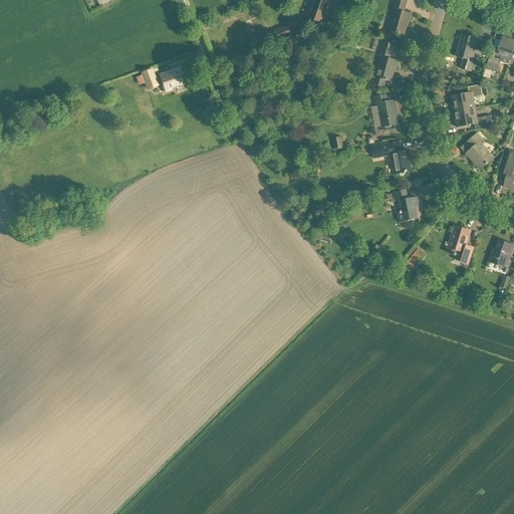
[(326,19),(332,0),(310,0),(309,5),(309,6),(305,17),(314,21),(316,16),(326,19)]
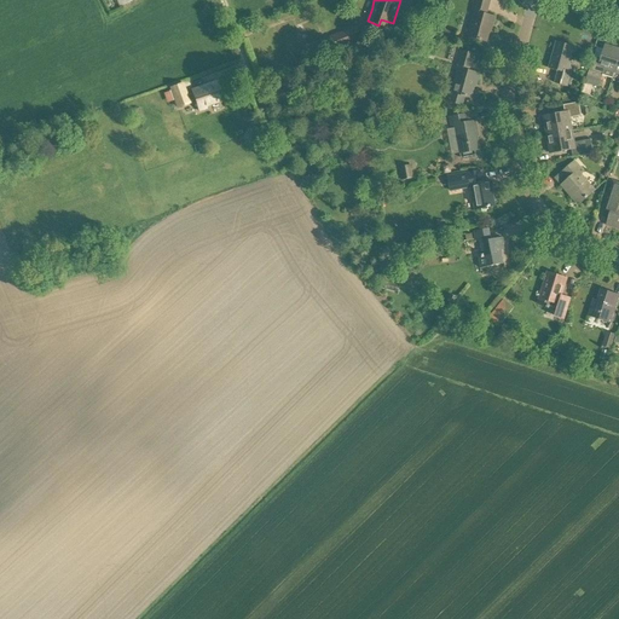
[(491,25),(493,16),(485,13),(487,0),(473,0),(469,13),(473,13),(467,38),(484,42),(489,25),(491,25)]
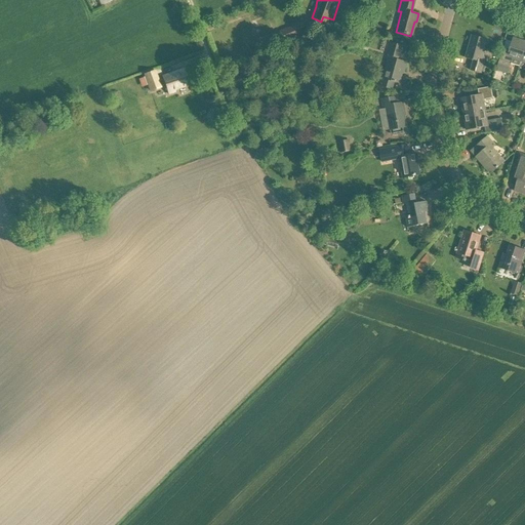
[(308,35),(304,27),(301,22),(279,32),(284,45),(308,35)]
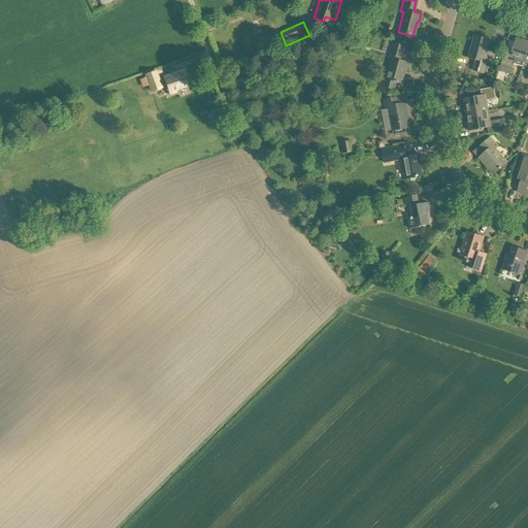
[(486,54),(490,40),(473,35),(466,58),(475,60),(472,70),(483,74),(489,55),(486,54)]
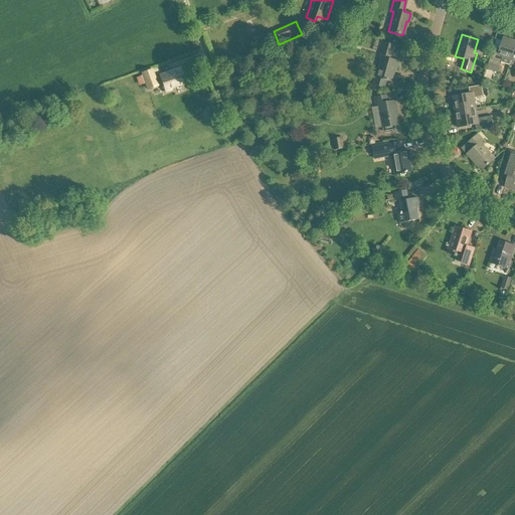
[(511,61),(514,46),(514,40),(502,37),(498,52),(493,50),(487,69),(498,72),(500,63),(509,66),(511,61)]
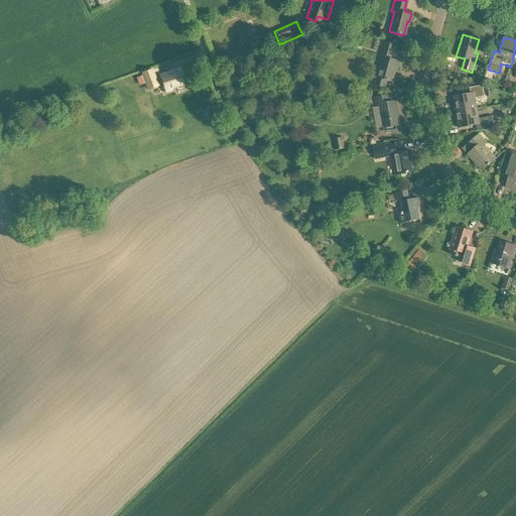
[(384,89),(386,81),(391,83),(395,69),(396,69),(398,61),(390,59),(394,45),(382,42),(377,57),(381,58),(375,78),(374,77),(371,85),(384,89)]
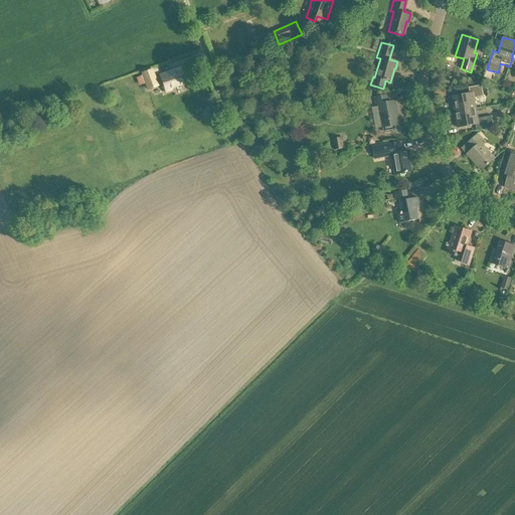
[(160,76),(160,77),(155,79),(152,71),(143,74),(148,90),(158,87),(158,86),(162,83),(165,93),(171,91),(171,89),(188,82),(183,67),(160,76)]
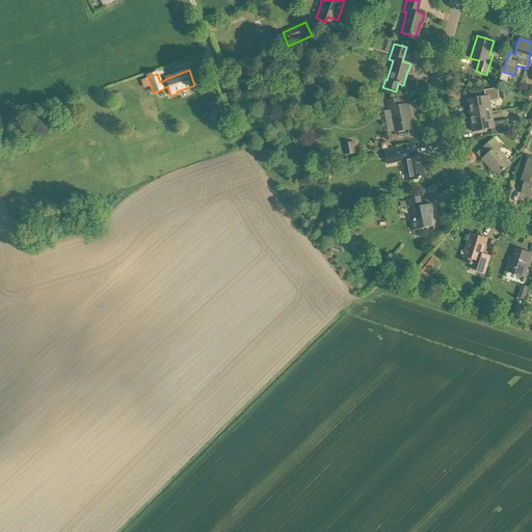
[(468,100),(471,114),(491,111),(489,102),(501,100),(498,87),(484,90),(485,96),(468,100)]
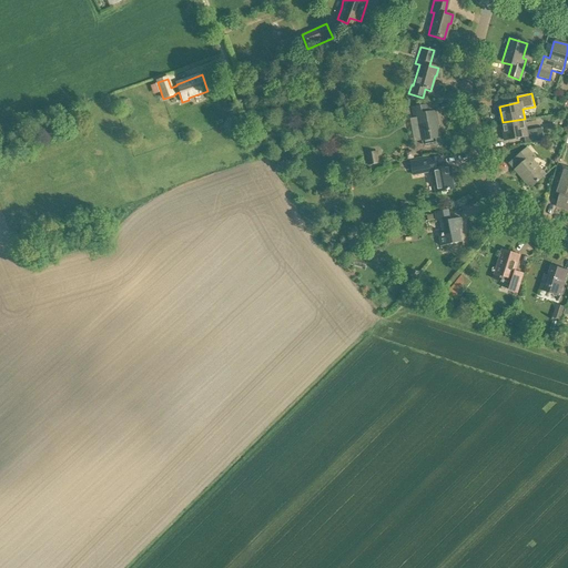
[(119,99),(120,101),(123,111),(132,108),(127,95),(119,99)]
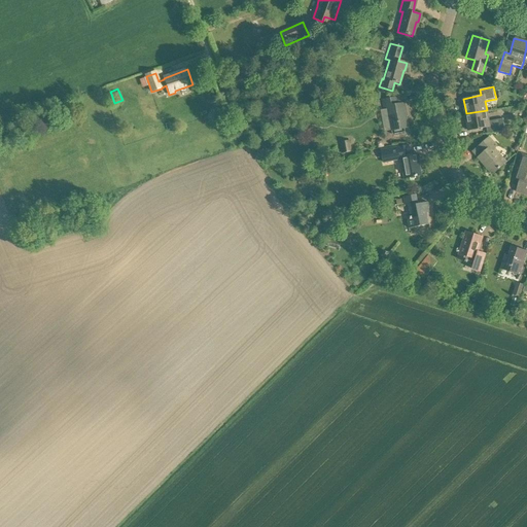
[(409,130),(408,128),(406,111),(407,111),(405,102),(396,104),(394,97),(383,100),(385,109),(386,109),(390,131),(392,131),(393,136),(401,135),(406,137),(409,130)]
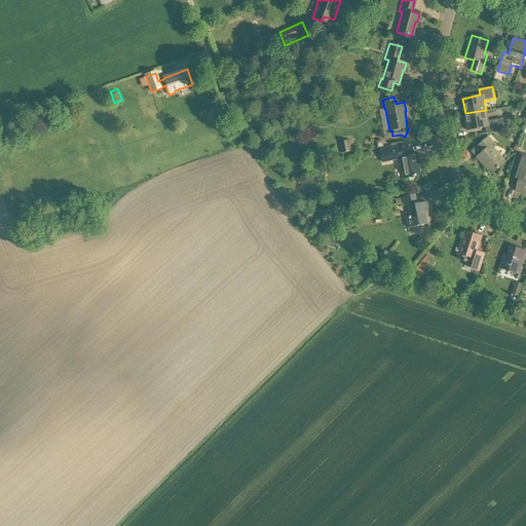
[(501,130),(500,127),(503,127),(502,118),(488,121),(486,110),(465,113),(468,129),(486,126),(488,134),(501,130)]
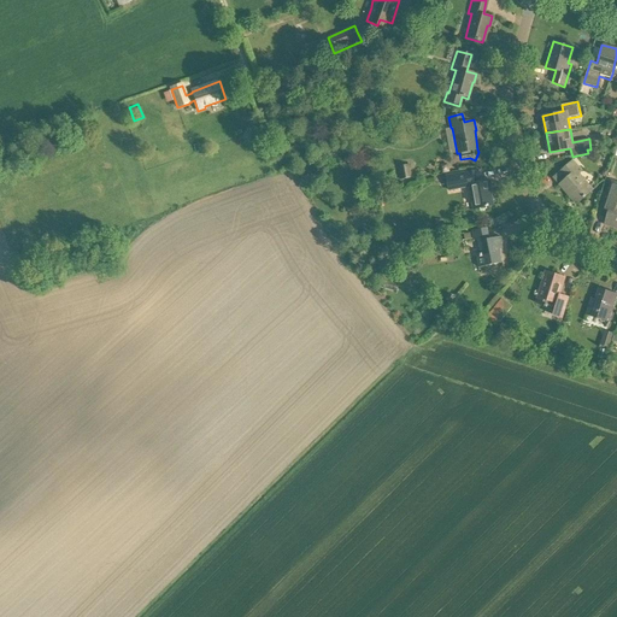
[(576,203),(593,189),(579,172),(581,170),(573,159),(560,169),(566,177),(559,183),(576,203)]
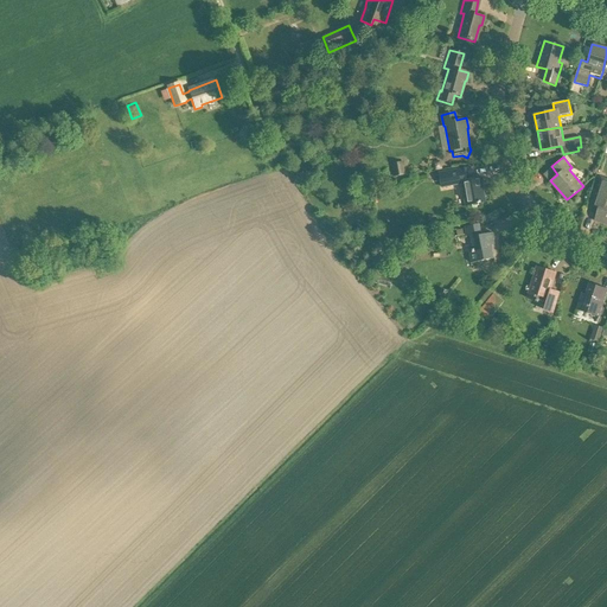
[(391,164),(394,177),(407,176),(404,163),(391,164)]
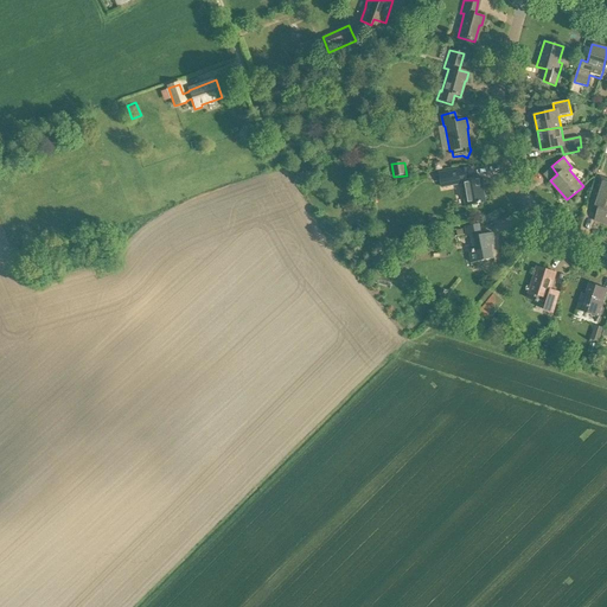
[(481,176),(472,177),(470,167),(454,170),(440,172),(442,187),(454,185),(461,184),(465,204),(484,202),(481,185),(483,185),(481,176)]
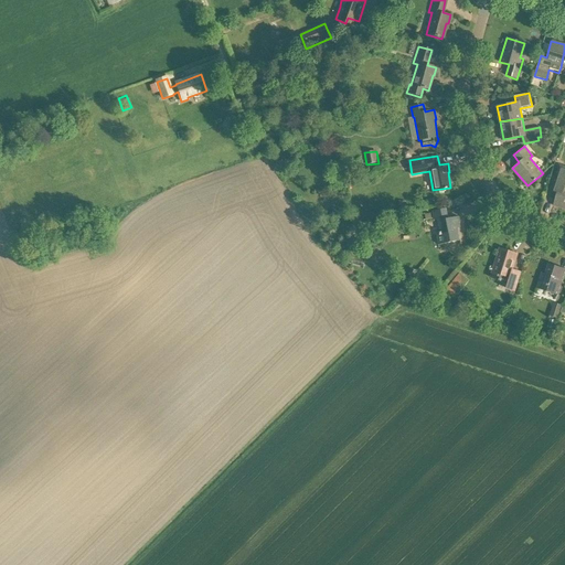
[(564,166),(560,164),(553,187),(560,189),(554,205),(564,208),(564,166)]
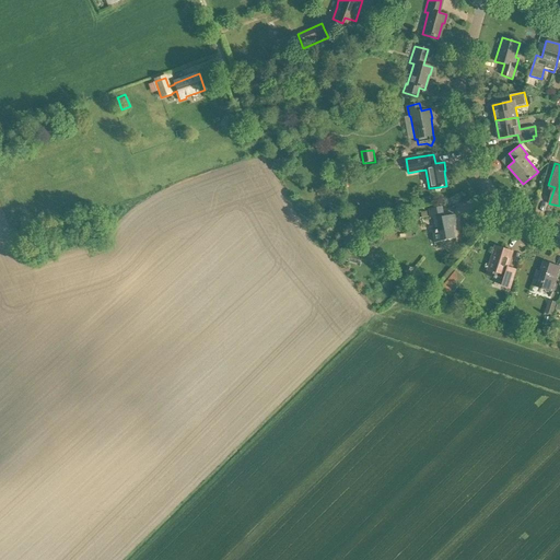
[(454,224),(456,224),(454,213),(444,214),(442,206),(429,208),(430,218),(433,218),(435,229),(434,229),(434,231),(433,231),(434,241),(456,237),(454,224)]
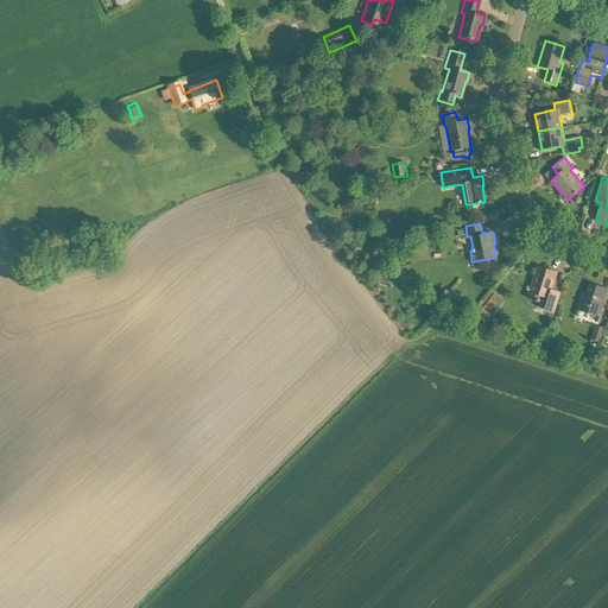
[(552,314),(555,306),(559,292),(552,290),(557,273),(537,267),(527,298),(539,302),(539,301),(546,302),(545,303),(546,303),(544,311),(552,314)]
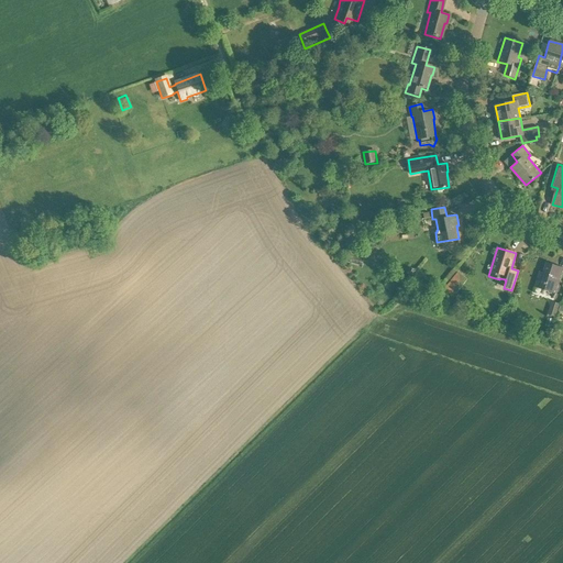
[(556,293),(562,268),(562,267),(545,263),(543,272),(540,271),(536,286),(556,293)]
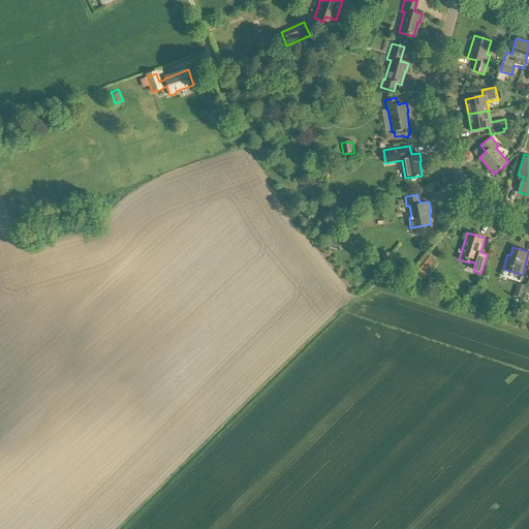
[(431,258),(417,274),(427,281),(439,266),(431,258)]
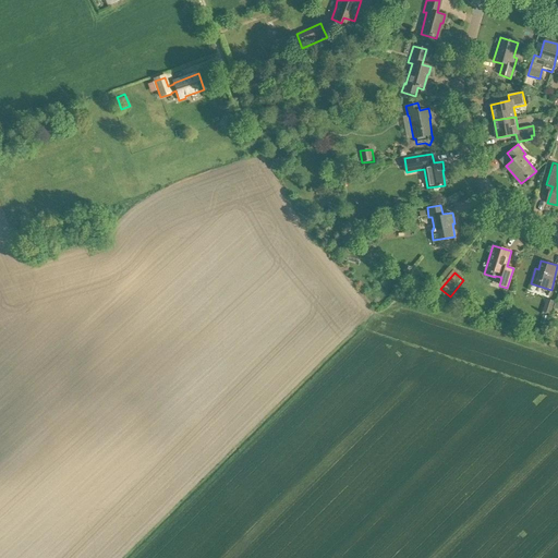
[(556,302),(547,299),(543,312),(552,315),(556,302)]
